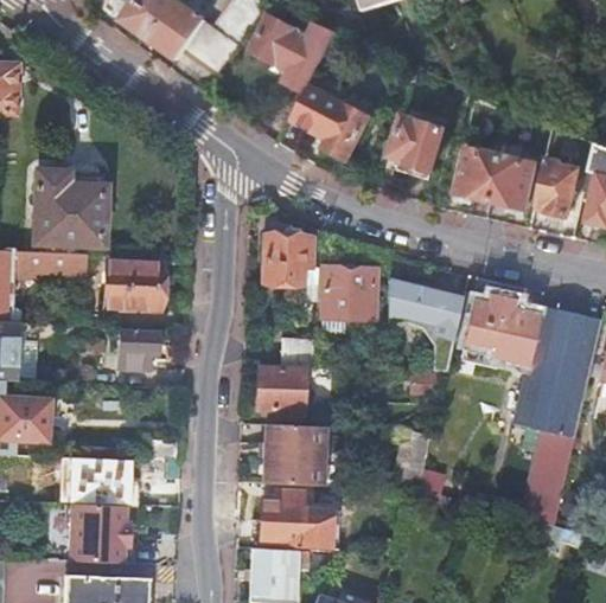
[(185,46),(221,71),(268,1),(265,0),(231,0),(214,24),(179,0),(107,0),(106,6),(178,57),(185,46)]
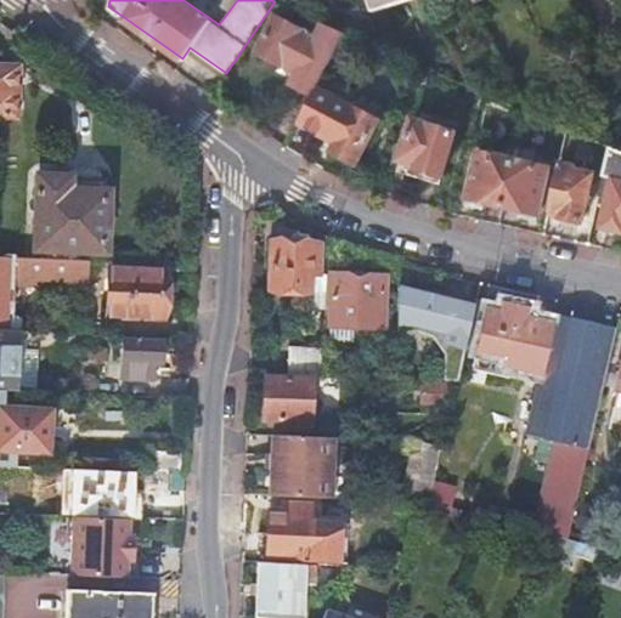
[(368,0),(372,10),(402,0),(368,0)]
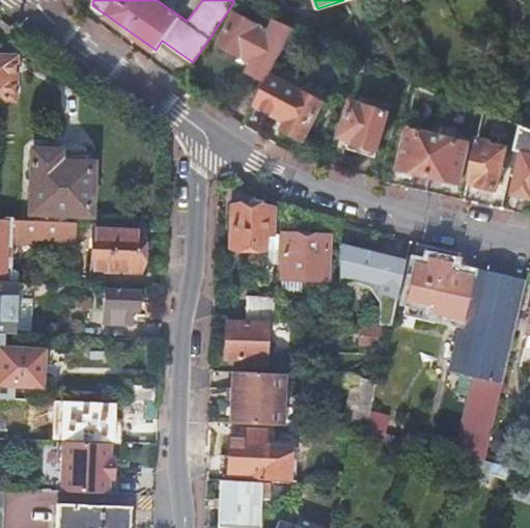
[(249,71),(267,80),(276,63),(295,27),(275,19),(270,30),(268,30),(269,28),(266,26),(265,28),(235,12),(220,44),(254,61),(249,71)]
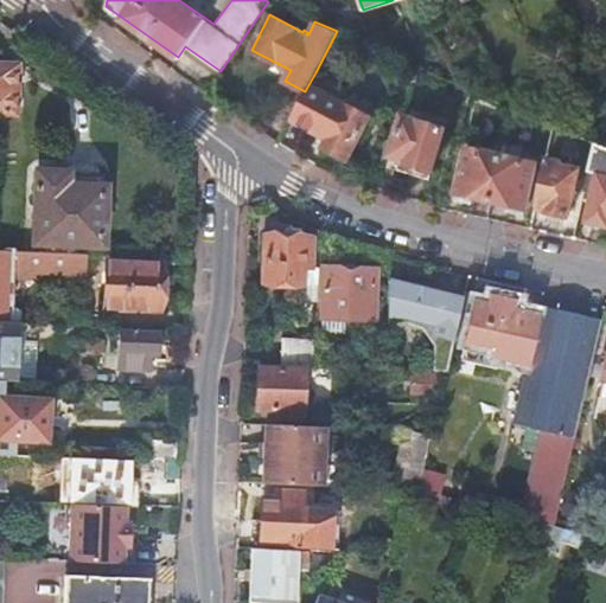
[(14,63),(0,62),(0,110),(13,111),(14,63)]
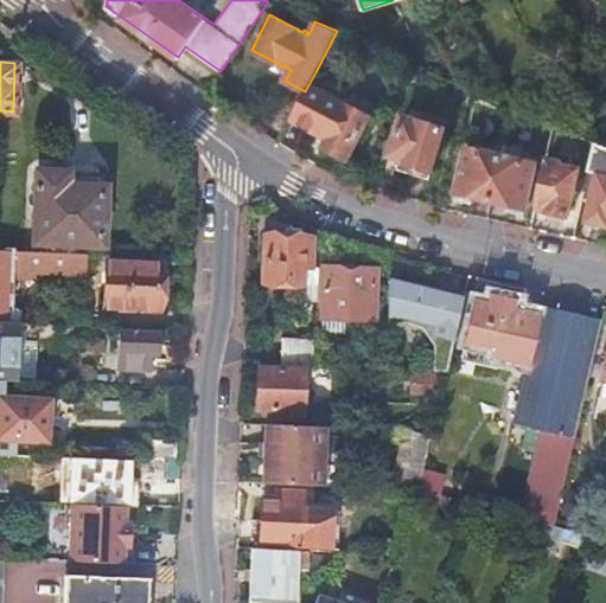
[(346,88),(316,72),(305,91),(295,108),(310,115),(305,123),(320,132),(327,136),(323,146),(324,146),(345,158),(368,114),(340,100),(346,88)]
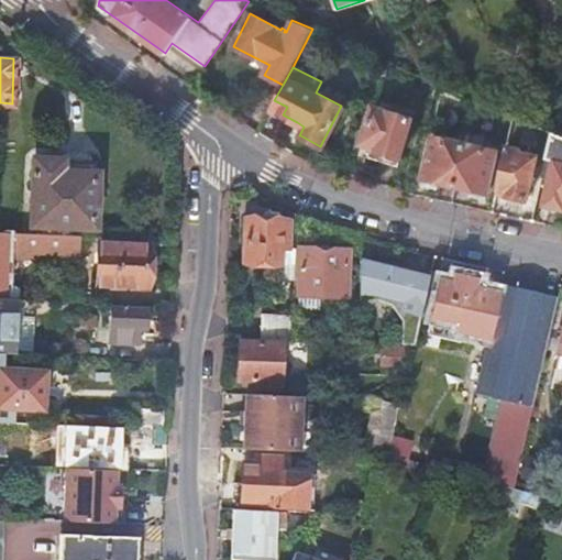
[(287,107),(274,100),(271,108),(283,114),(287,107)]
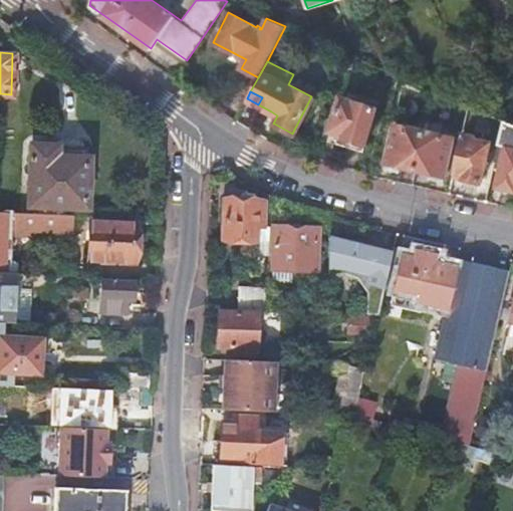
[(344,136),(343,139),(364,145),(375,107),(341,97),(330,132),(344,136)]
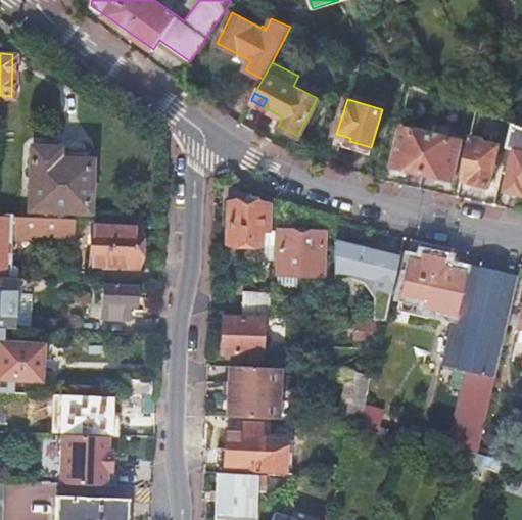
[(421,171),(430,133),(401,126),(393,164),(421,171)]
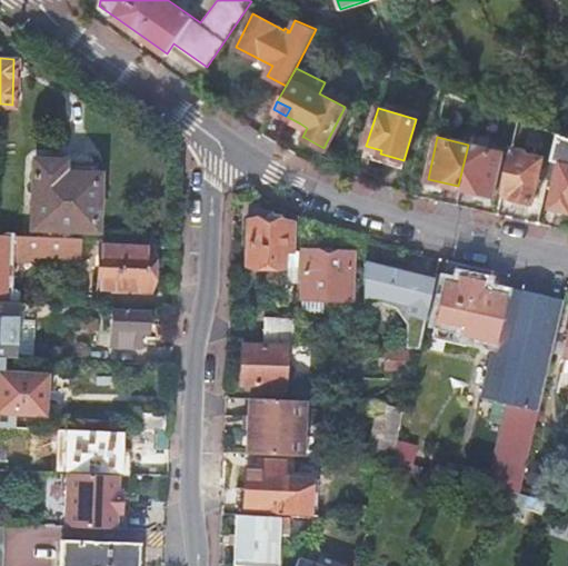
[(500,151),(468,145),(458,186),(491,194),(500,151)]
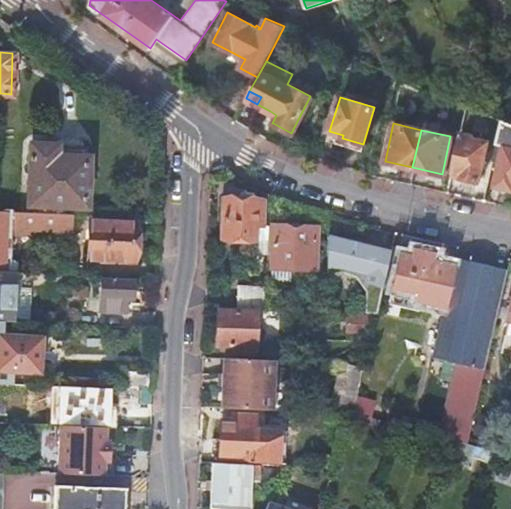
[(472,135),(459,133),(450,174),(477,180),(486,142),(471,139),(472,135)]
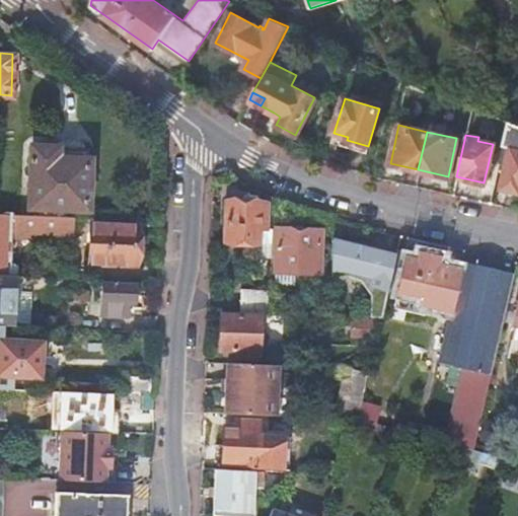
[(517,190),(517,148),(512,147),(503,187),(517,190)]
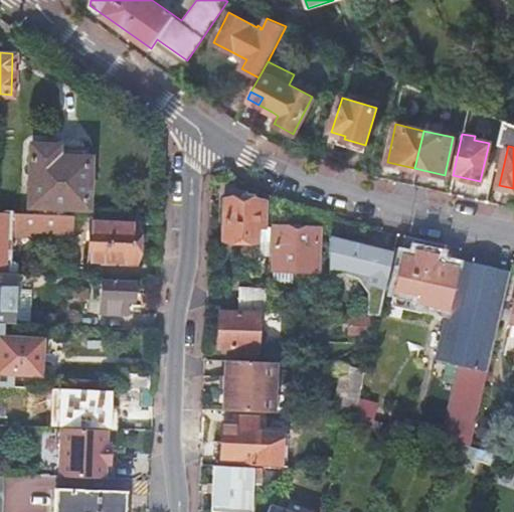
[(31,202),(84,203),(87,159),(56,158),(56,149),(33,148),(31,202)]
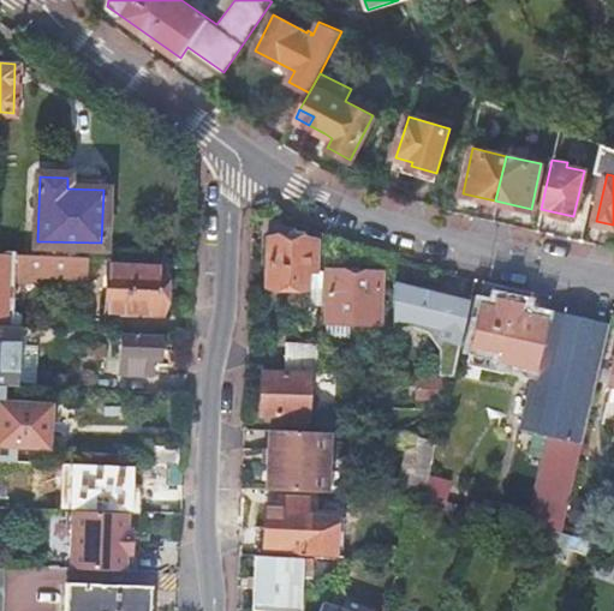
[(264,283),(311,286),(313,239),(267,238),(264,283)]
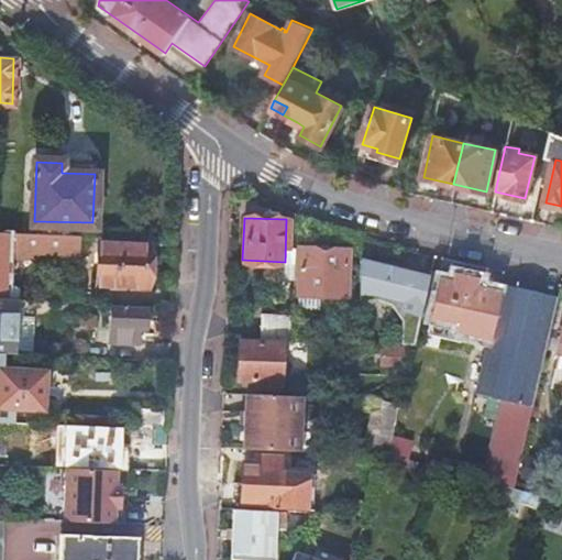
[(86,234),(0,230),(0,253),(31,255),(31,250),(85,252),(86,234)]
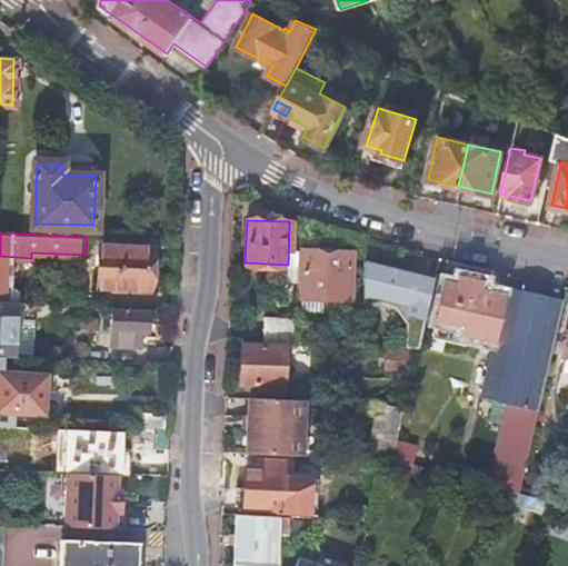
[(99,286),(148,288),(150,245),(101,244),(99,286)]
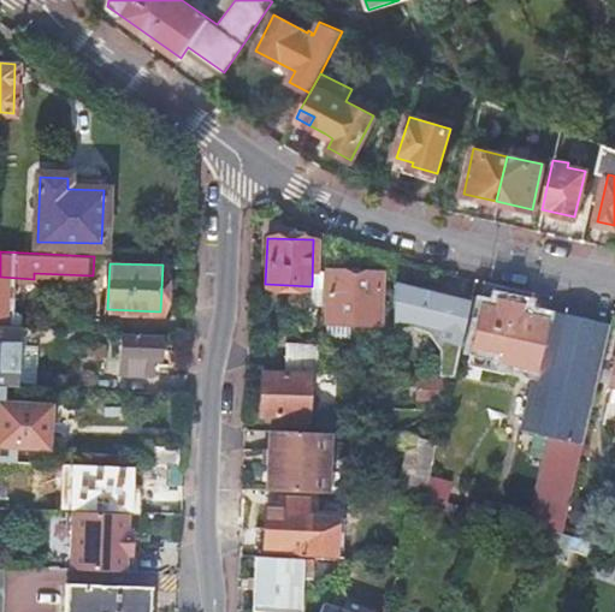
[(379,272),(329,269),(326,321),(378,322),(379,272)]
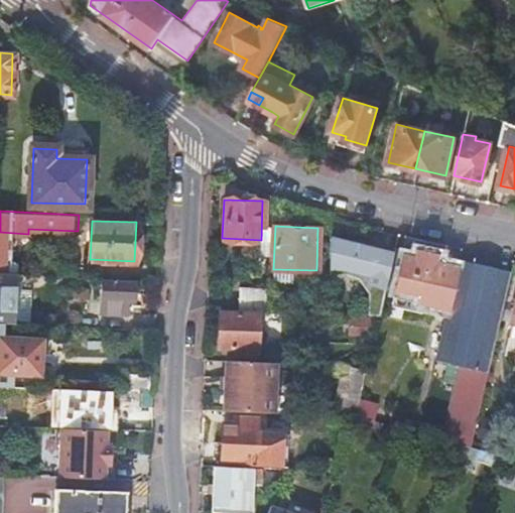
[(351,242),(331,236),(330,270),(346,271),(360,275),(368,289),(368,311),(379,312),(393,251),(351,242)]
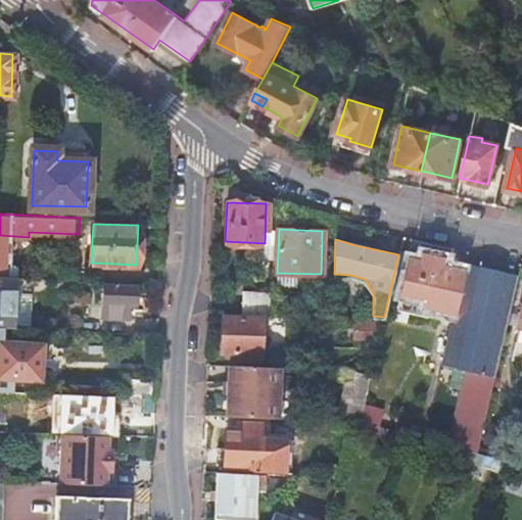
[(358,239),(356,245),(398,254),(400,248),(358,239)]
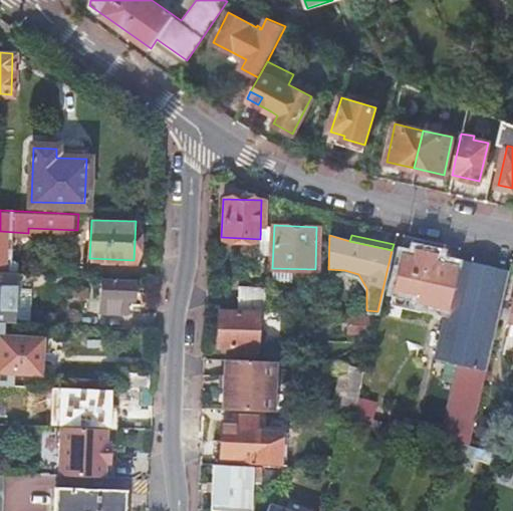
[(444,314),(455,266),(433,261),(434,253),(414,249),(413,256),(402,254),(391,302),(444,314)]
